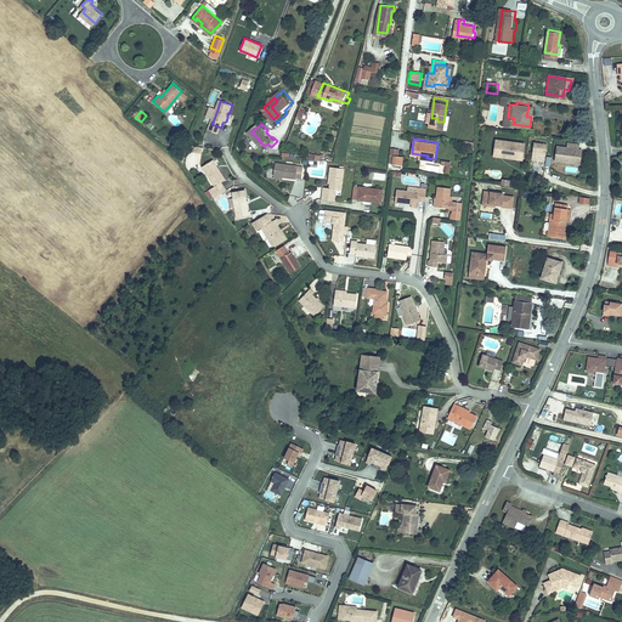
[(521,152),(522,145),(498,141),(496,153),(514,156),(515,151),(521,152)]
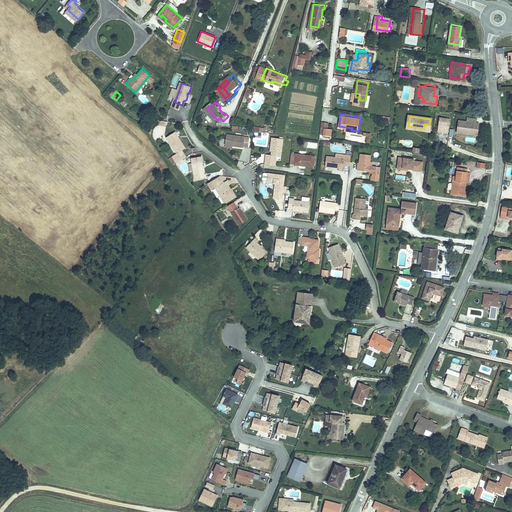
[(477,118),(468,117),(467,121),(459,120),(458,131),(474,133),(476,122),(477,118)]
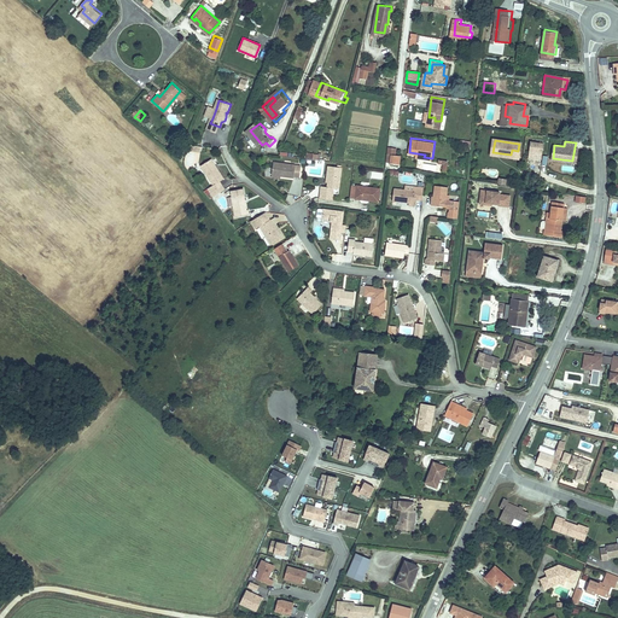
[(391,161),(386,159),(386,167),(397,168),(397,163),(402,163),(402,156),(391,155),(391,161)]
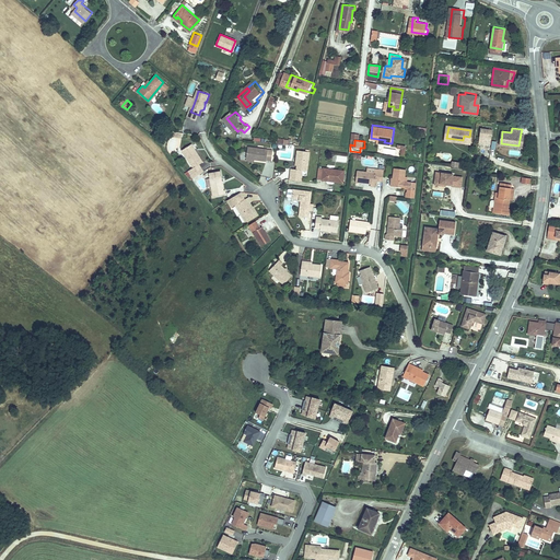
[(194,144),(184,152),(198,172),(205,168),(202,165),(206,162),(194,144)]
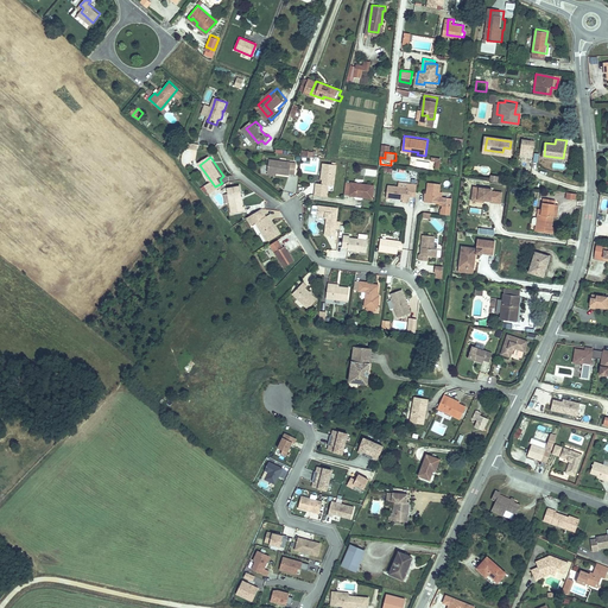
[(430,169),(439,170),(439,158),(430,158),(430,169)]
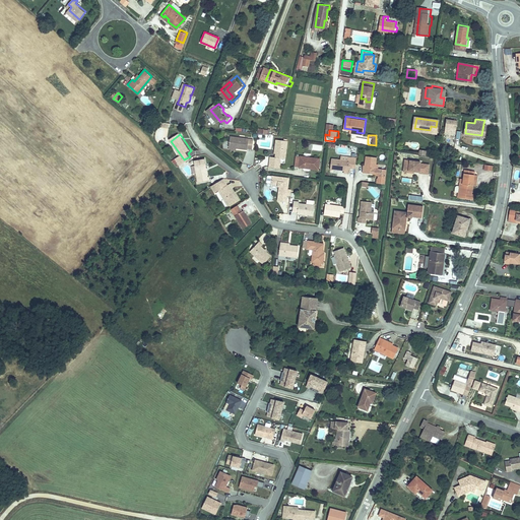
[(249,148),(254,149),(255,139),(232,136),(231,147),(238,148),(249,149),(249,148)]
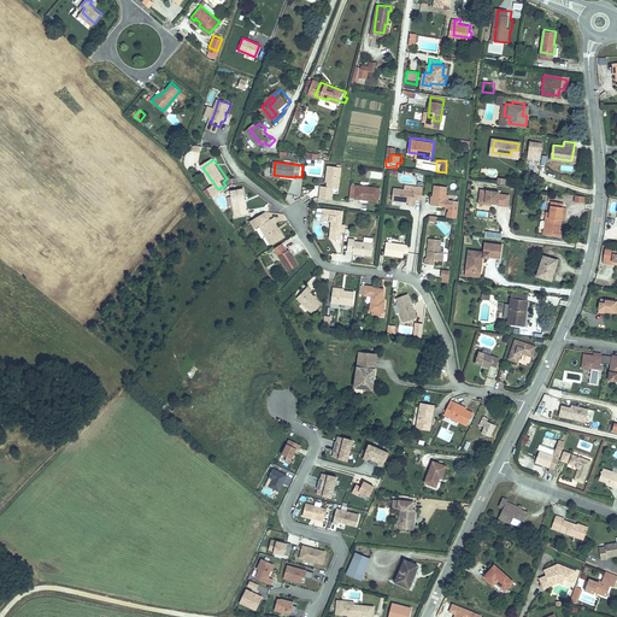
[(339,181),(341,166),(328,164),(328,169),(329,169),(328,178),(327,183),(322,183),(321,188),(319,194),(331,195),(333,189),(334,180),(339,181)]
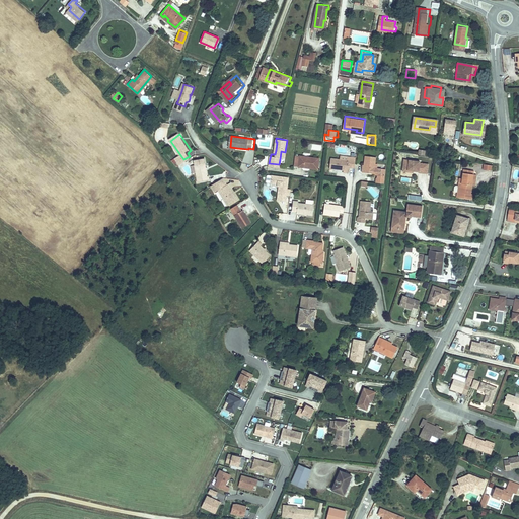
[(253,164),(254,150),(245,149),(244,163),(253,164)]
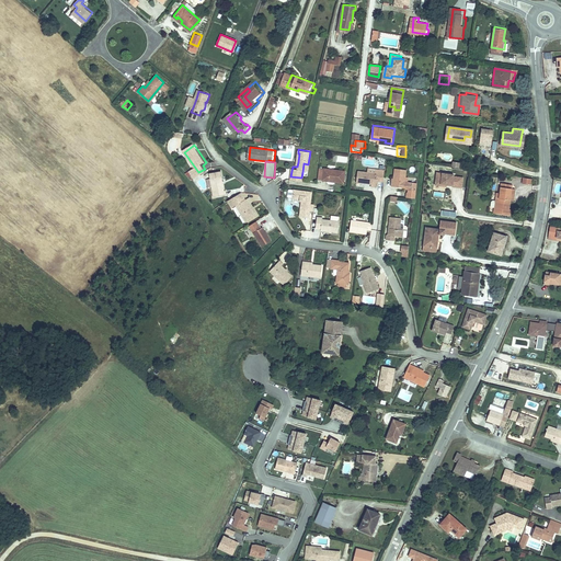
[(409,168),(397,165),(396,178),(395,183),(407,185),(407,184),(411,186),(410,192),(408,192),(408,197),(418,198),(418,195),(419,190),(419,185),(420,182),(410,180),(410,175),(408,174),(409,168)]
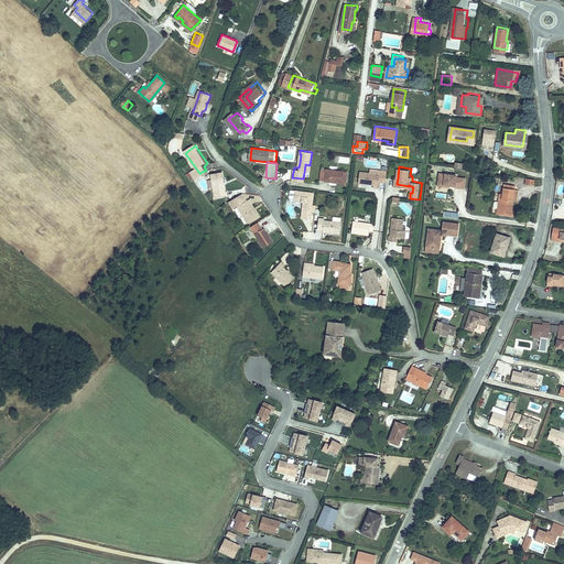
[(326,167),(322,167),(321,179),(325,179),(331,180),(336,181),(346,182),(347,171),(336,170),(333,169),(326,167)]
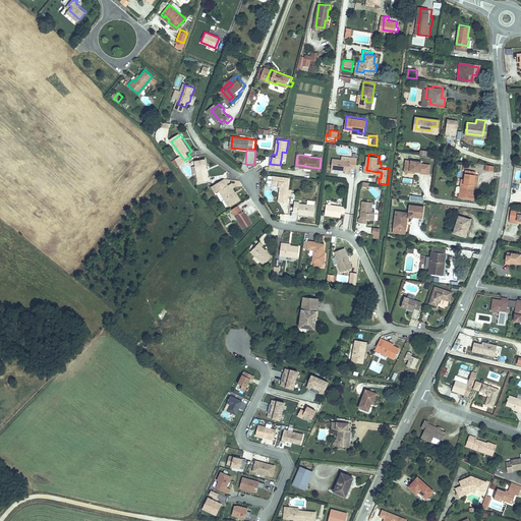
[(198,165),(198,166),(200,182),(213,180),(212,176),(210,176),(208,164),(209,164),(208,158),(197,159),(198,165)]
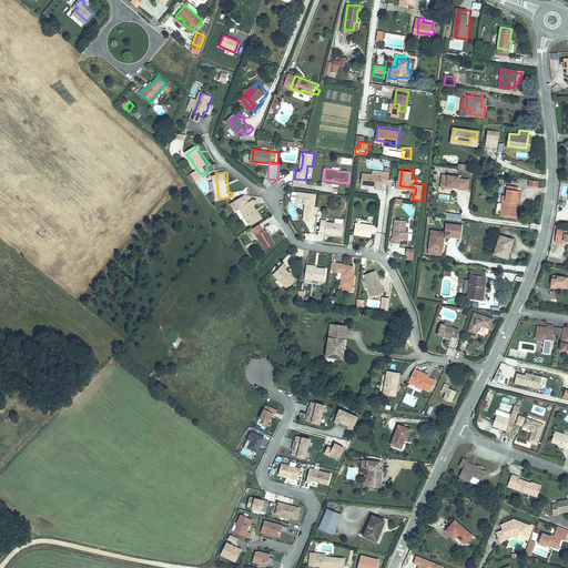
[(384,176),(365,174),(363,184),(379,186),(379,188),(382,189),(384,176)]
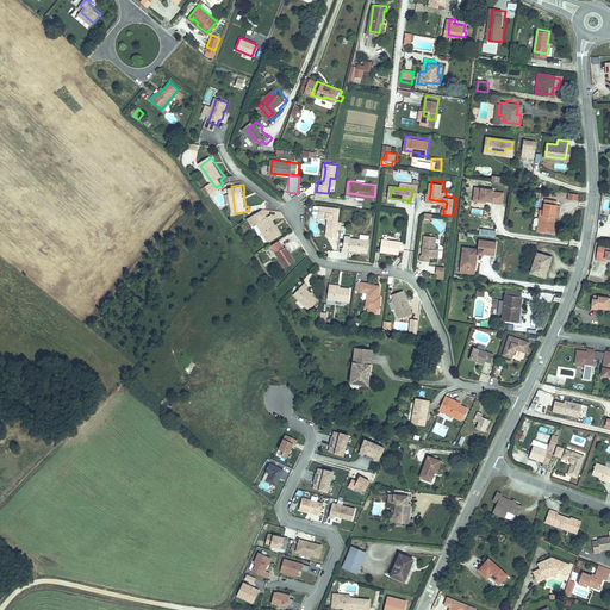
[(472,203),(503,204),(503,190),(473,188),(472,203)]
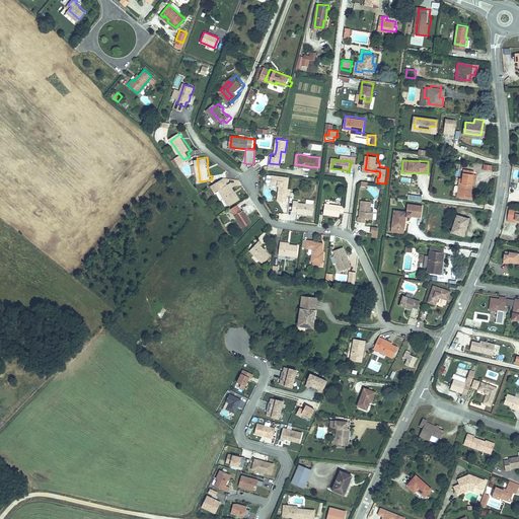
[(459,198),(472,200),(472,195),(471,195),(472,186),(473,174),(474,171),(464,169),(463,179),(461,178),(460,187),(459,193),(459,198)]
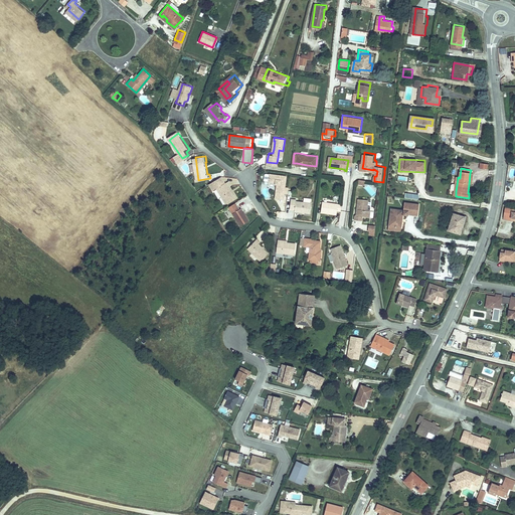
[(288,176),(271,174),(267,174),(266,180),(267,180),(270,181),(270,182),(276,182),(276,184),(279,184),(278,191),(286,193),(288,176)]
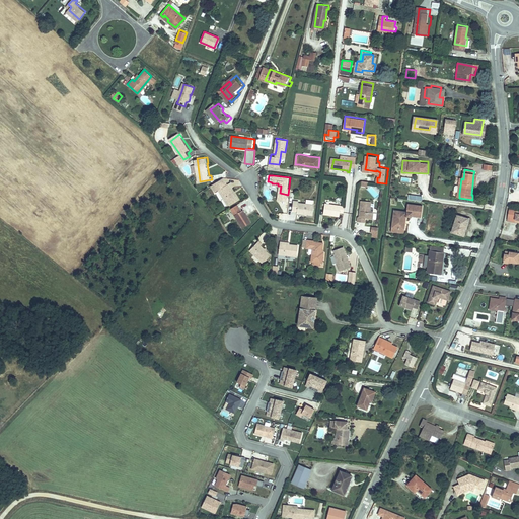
[(213,186),(214,187),(226,179),(225,178),(213,186)]
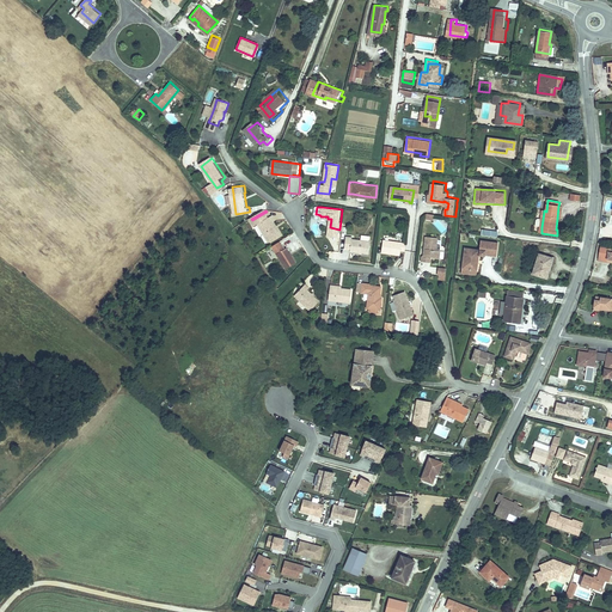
[(277,220),(274,215),(270,218),(267,212),(252,220),(256,226),(259,224),(270,242),(282,233),(275,221),(277,220)]
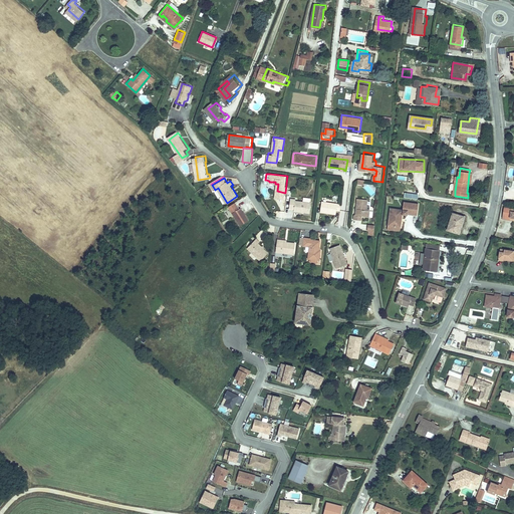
[(297,198),(293,198),(291,207),(297,208),(297,210),(310,212),(312,202),(297,200),(297,198)]
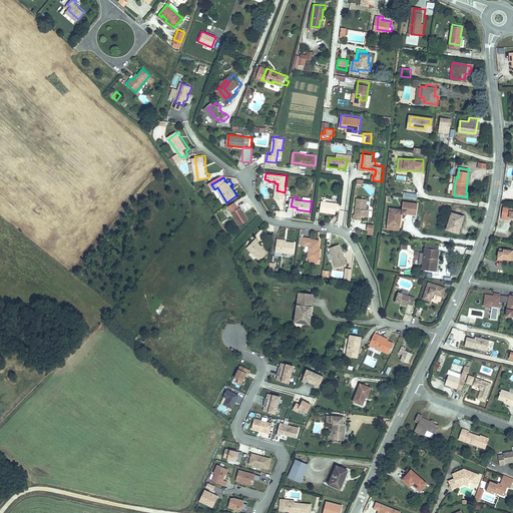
[(369,207),(370,200),(359,199),(358,208),(359,210),(359,214),(357,214),(356,215),(356,220),(363,221),(364,216),(371,217),(372,210),(371,210),(369,210),(369,207)]
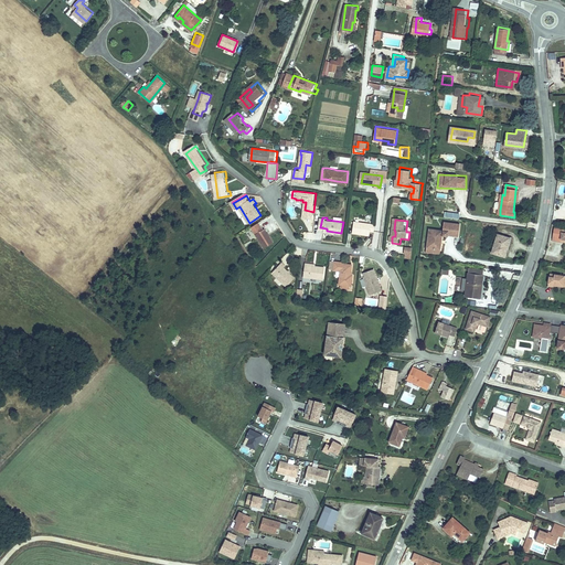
[(373,223),(355,221),(354,232),(372,234),(373,223)]
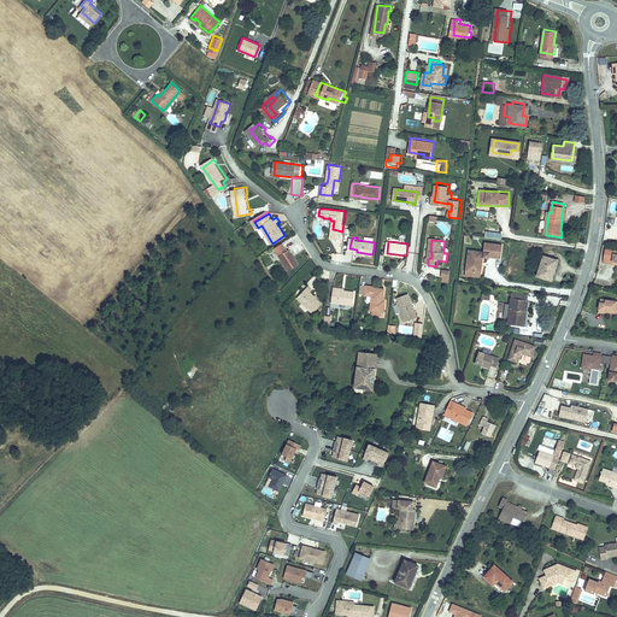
[(468,270),(482,271),(485,257),(491,258),(491,256),(503,258),(504,244),(486,241),(485,251),(470,248),(468,270)]
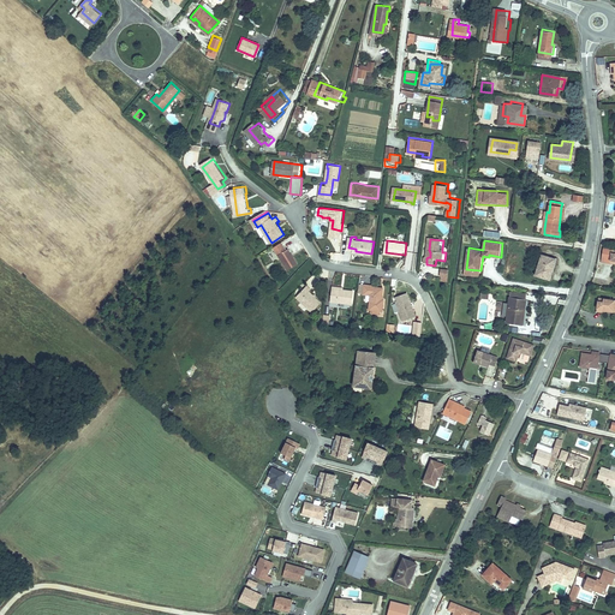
[(288,249),(284,242),(275,246),(290,268),(299,262),(290,248),(288,249)]
